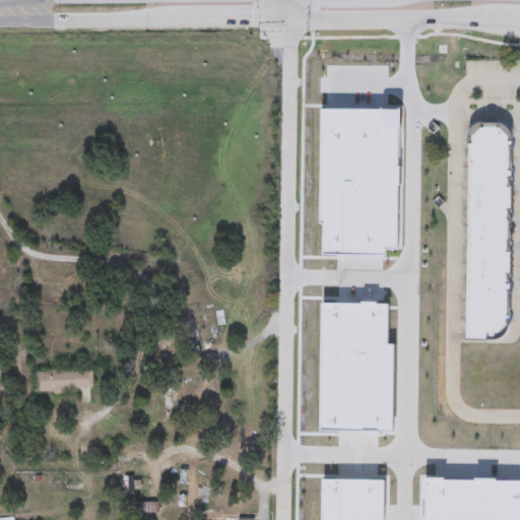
[(323,110),(400,111),(397,248),(386,247),(386,254),(324,253),(324,223),(321,223),(323,110)]
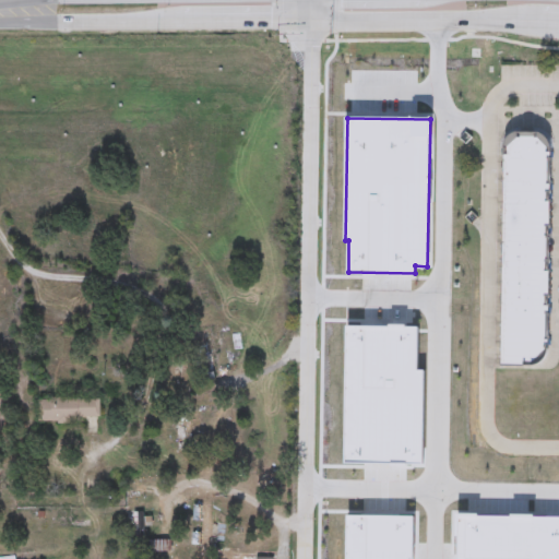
[(502,366),(506,134),(550,135),(547,354),(536,354),(536,366),(502,366)]
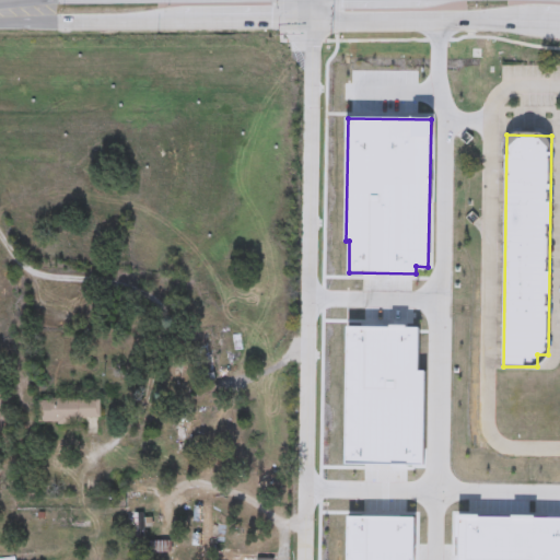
[(348,327),(346,464),(424,465),(426,371),(419,371),(420,327),(407,327),(407,325),(392,325),(392,328),(348,327)]
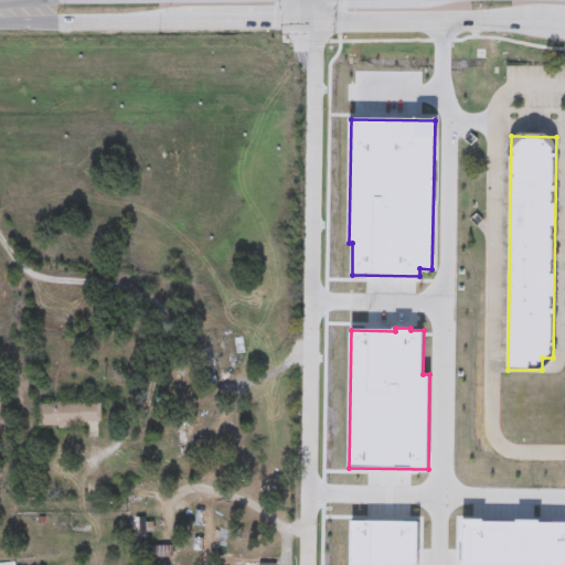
[(195,332),(215,332),(215,340),(225,340),(225,355),(216,355),(217,384),(196,384),(195,332)]
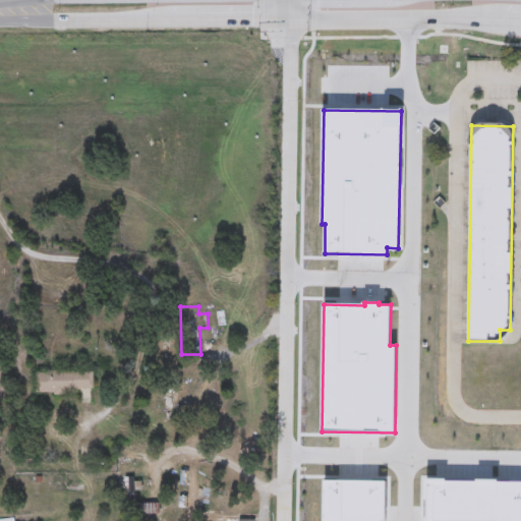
[(426,478),(425,500),(428,500),(427,520),(520,520),(520,482),(499,482),(498,480),(477,479),(477,482),(447,481),(447,478),(426,478)]
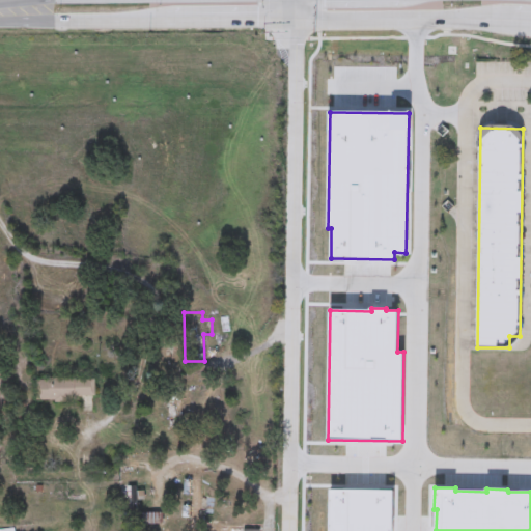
[(329,530),(329,490),(393,490),(392,530),(389,530),(329,530)]
